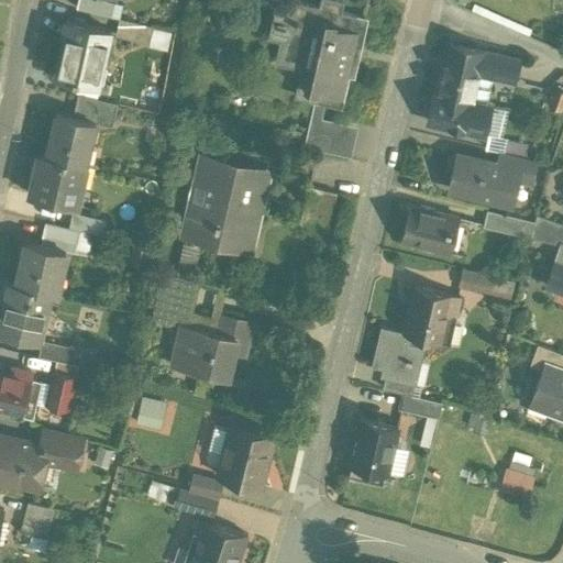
[(114,0),(111,0),(78,0),(77,7),(111,14),(114,0)]
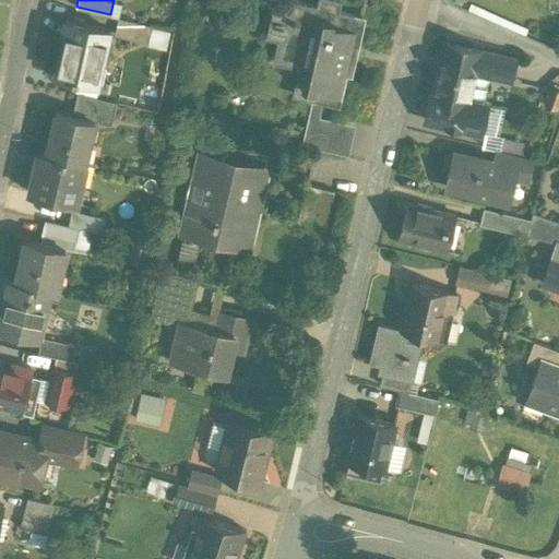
[(319,0),(318,6),(292,0),(289,0),(288,6),(275,2),(269,32),(284,35),(280,57),(305,63),(298,95),(339,105),(353,45),(358,46),(365,16),(337,11),(340,0),(319,0)]
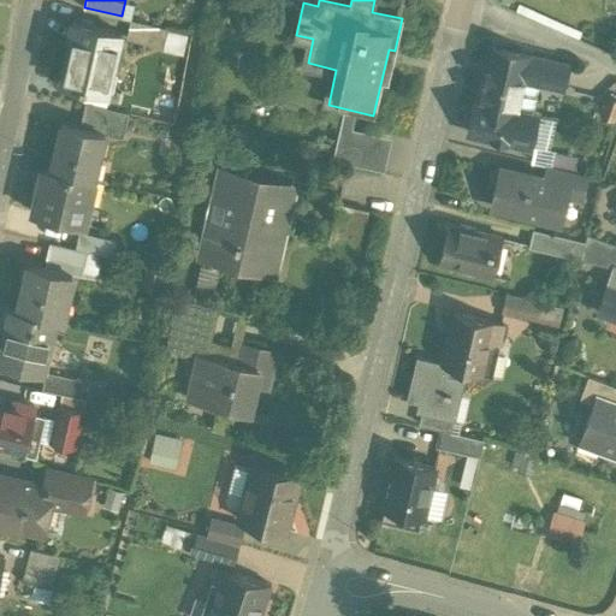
[(169,27),(131,18),(126,37),(164,46),(169,27)]
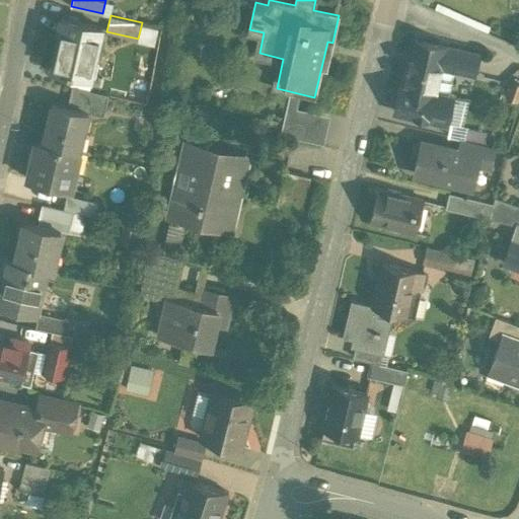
[(102,26),(61,17),(58,28),(60,29),(51,68),(72,73),(72,71),(91,76),(91,74),(90,74),(94,56),(95,56),(102,26)]
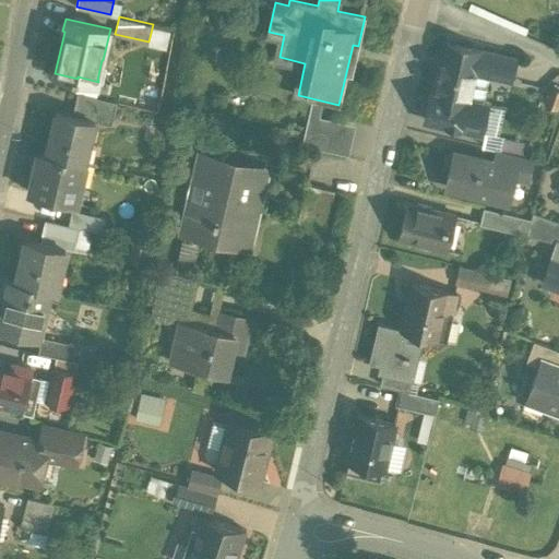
[(445,42),(435,87),(432,87),(426,119),(480,131),(487,104),(483,103),(490,74),(511,79),(515,58),(445,42)]
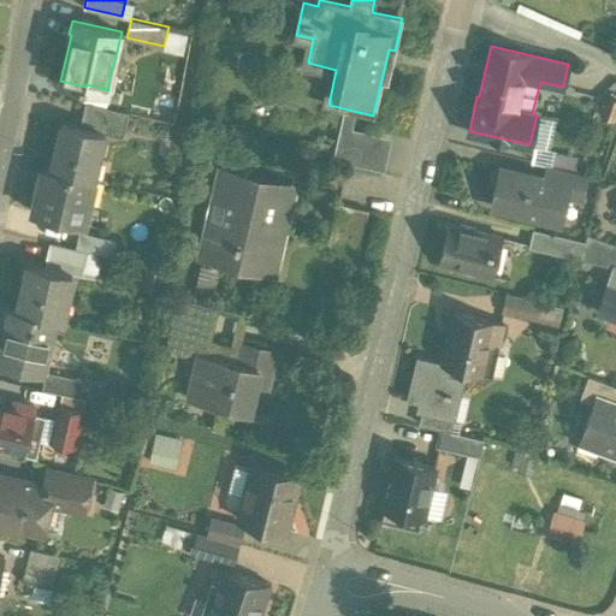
[(615,113),(615,98),(608,95),(602,114),(615,119),(615,113)]
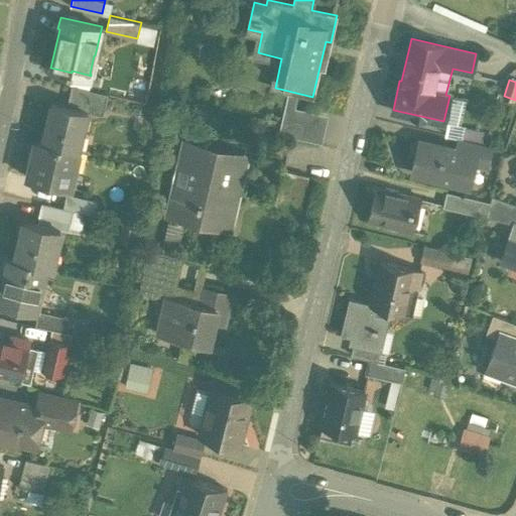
[(108,94),(72,85),(68,105),(88,110),(88,111),(103,115),(108,94)]
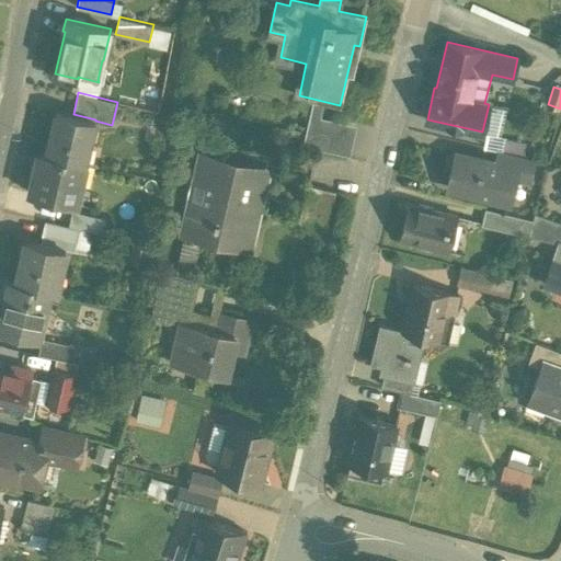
[(73,114),(56,111),(47,152),(79,160),(86,162),(95,121),(95,119),(73,114)]
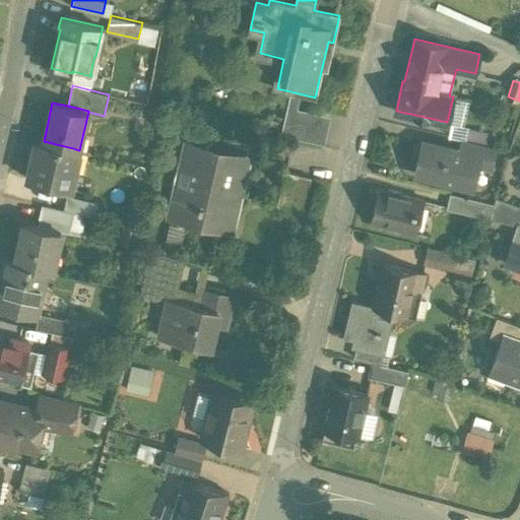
[(325,117),(286,110),(281,134),(319,142),(325,117)]
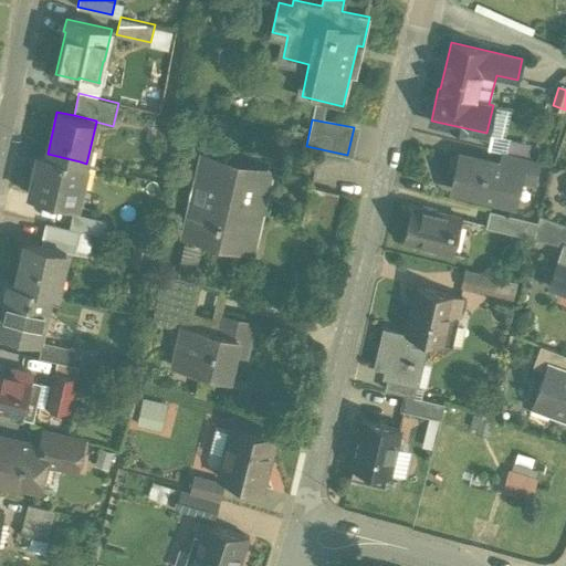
[(538,159),(504,152),(501,165),(523,169),(521,179),(533,182),(538,159)]
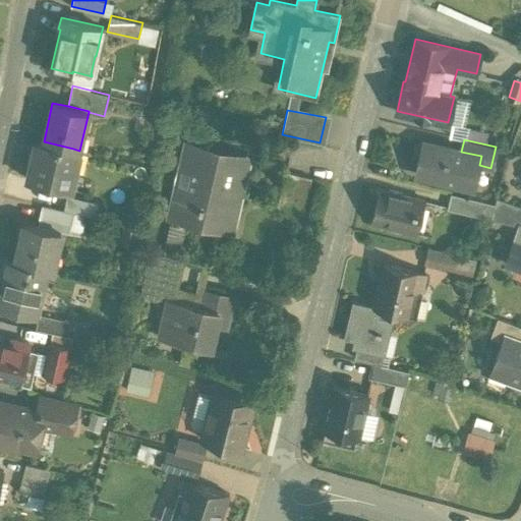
[(44,141),(38,140),(29,179),(70,189),(74,170),(69,169),(73,149),(44,141)]
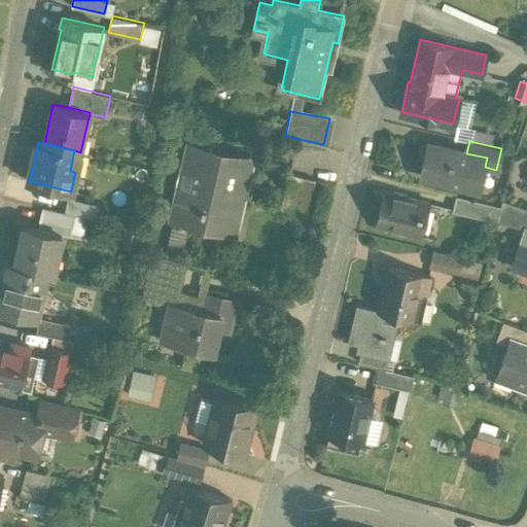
[(466,153),(428,144),(420,174),(480,188),(485,167),(487,157),(466,153)]
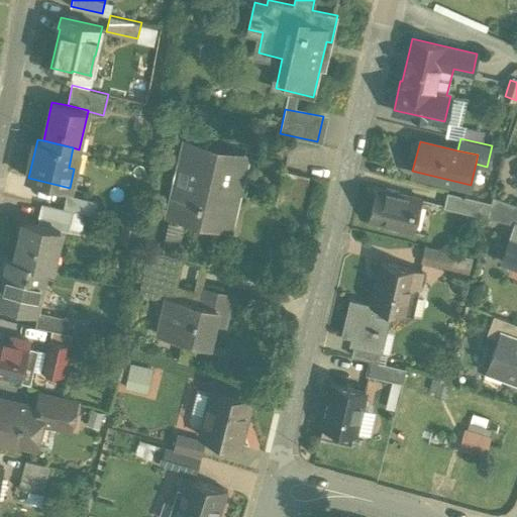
[(226,151),(188,143),(183,165),(179,164),(174,184),(178,185),(171,216),(216,227),(218,220),(229,223),(241,172),(245,173),(249,153),(227,148),(226,151)]
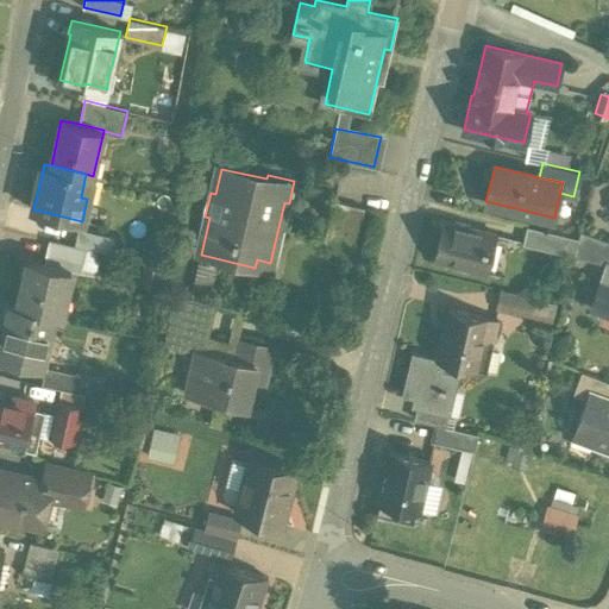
[(364,208),(333,201),(324,244),(355,251),(364,208)]
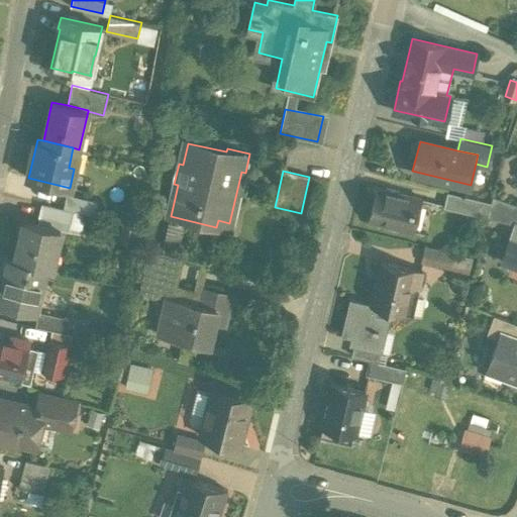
[(421,198),(377,188),(369,219),(414,230),(421,198)]
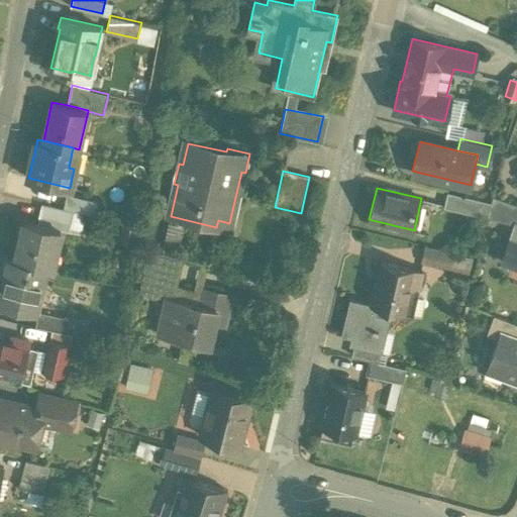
[(480,199),(447,192),(444,206),(477,214),(480,199)]
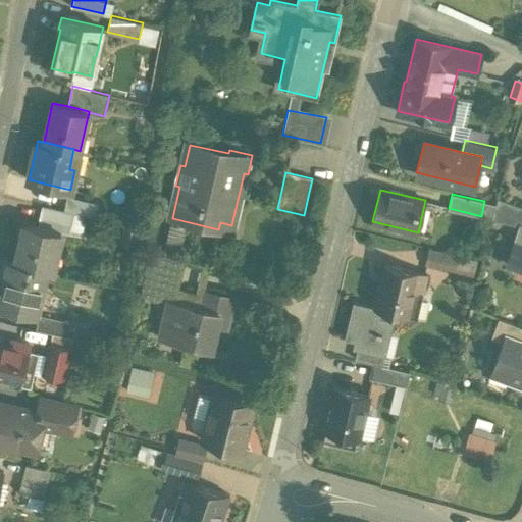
[(99,203),(67,195),(64,210),(74,212),(96,217),(99,203)]
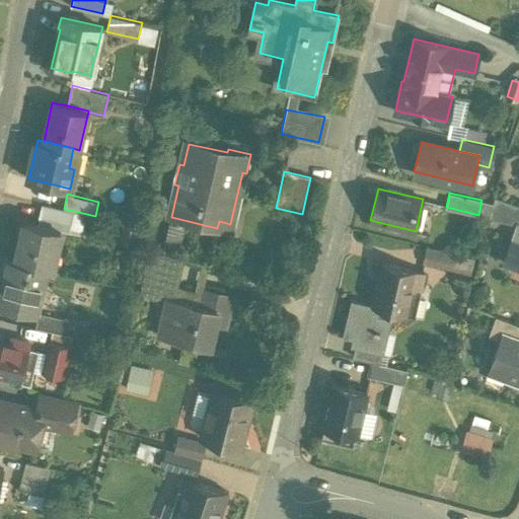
[(518,205),(495,197),(493,203),(490,218),(518,225),(518,205)]
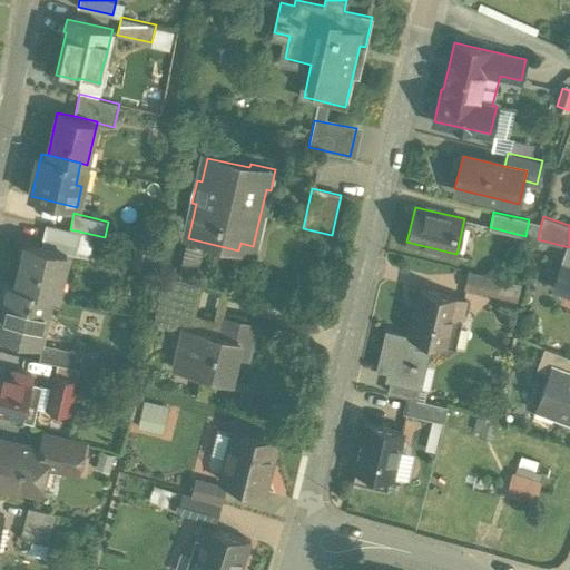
[(541,223),(529,219),(526,236),(538,239),(541,223)]
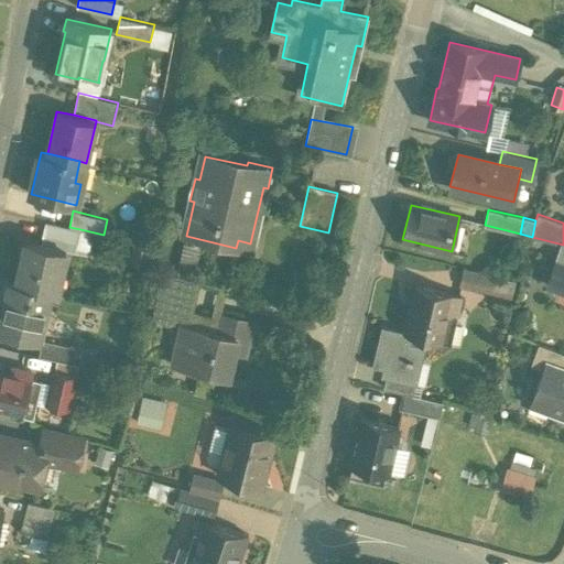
[(69,227),(46,221),(42,238),(76,246),(80,229),(69,227)]
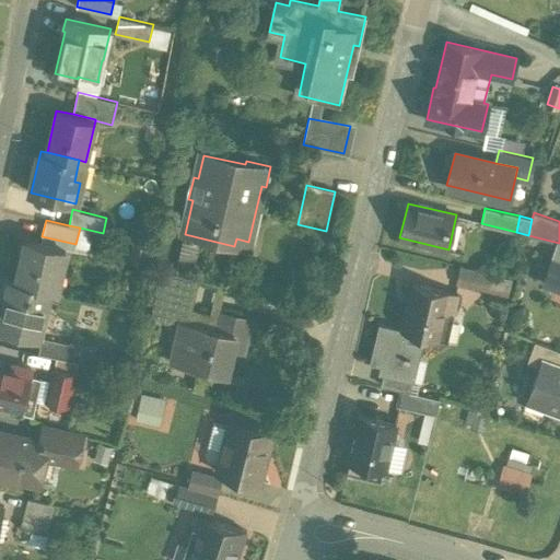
[(66,247),(27,238),(18,280),(49,288),(53,289),(57,273),(59,273),(66,247)]
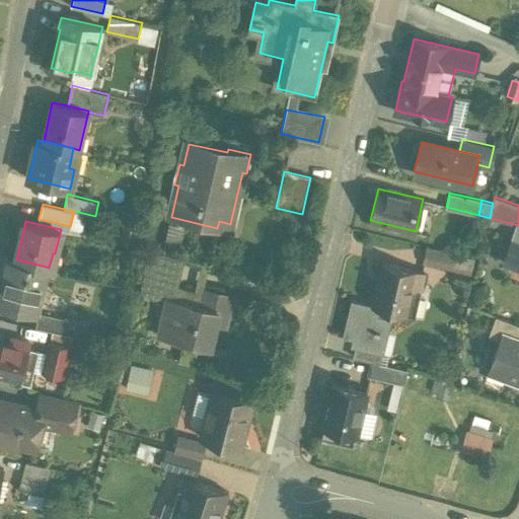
[(518,238),(512,236),(504,261),(518,266),(518,238)]
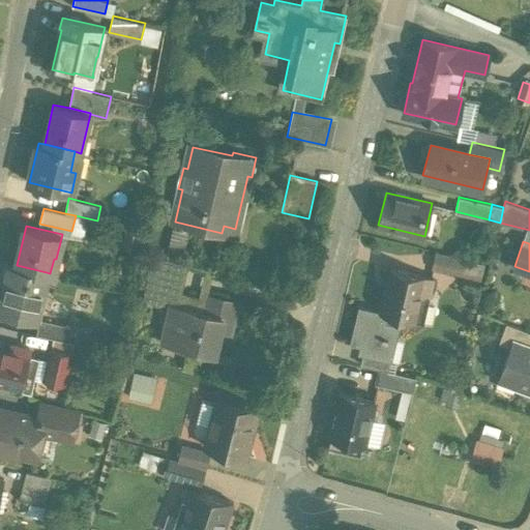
[(464,260),(436,254),(433,267),(461,274),(464,261),(464,260)]
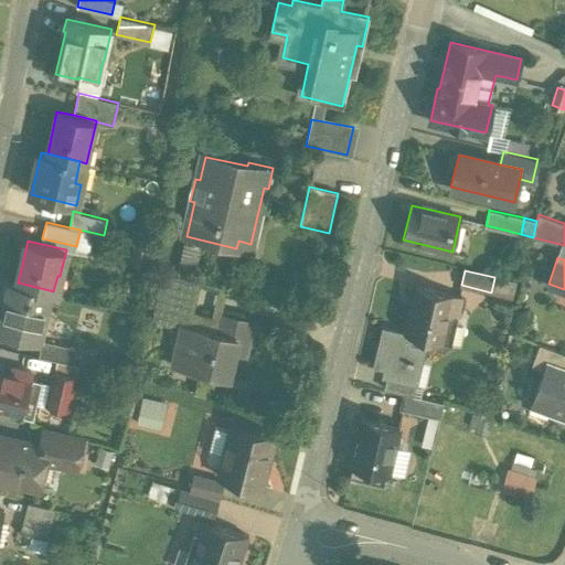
[(194,279),(162,272),(157,299),(189,306),(194,279)]
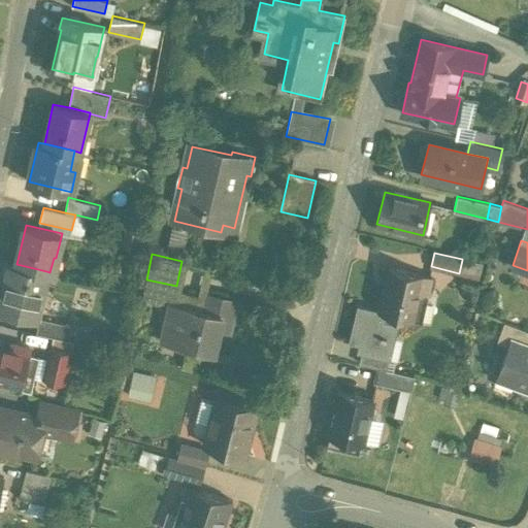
[(462,259),(462,260),(459,273),(479,277),(482,264),(462,259)]
